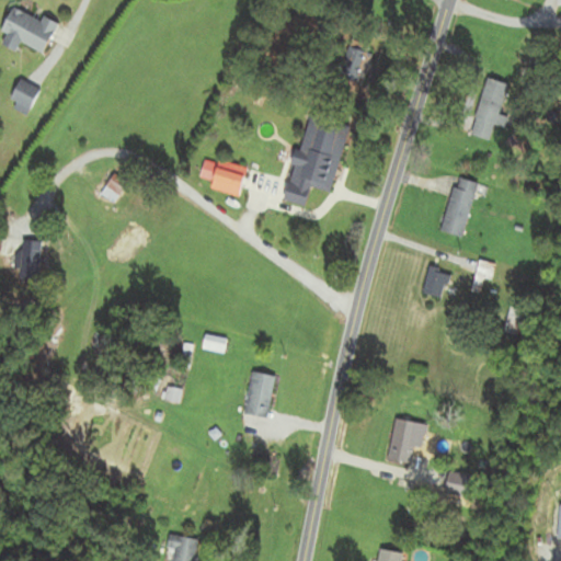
[(44,55),(50,39),(66,47),(72,32),(43,19),(41,21),(13,9),(0,39),(0,45),(15,52),(19,43),(44,55)]
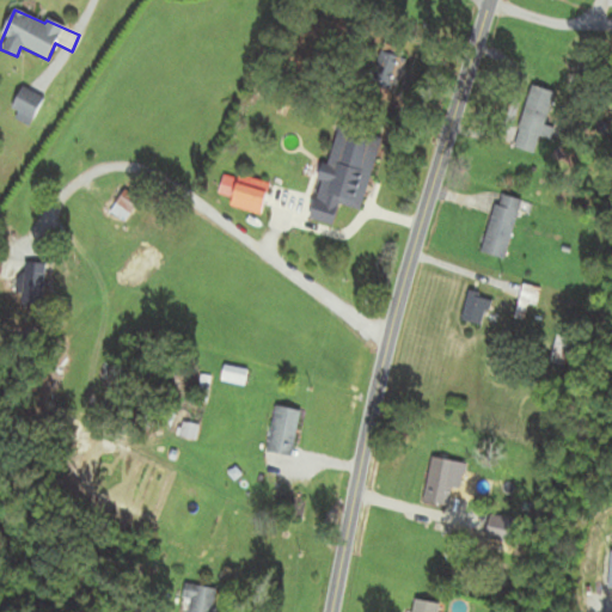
[(392,90),(404,51),(381,44),(369,84),(392,90)]
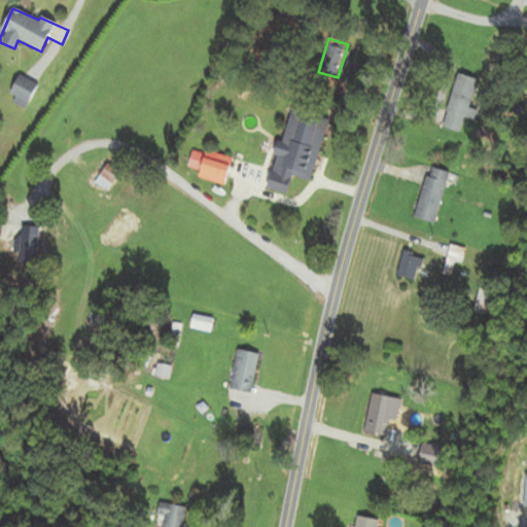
[(473,83),(453,79),(443,128),(460,131),(462,121),(473,125),(477,110),(467,108),(473,83)]
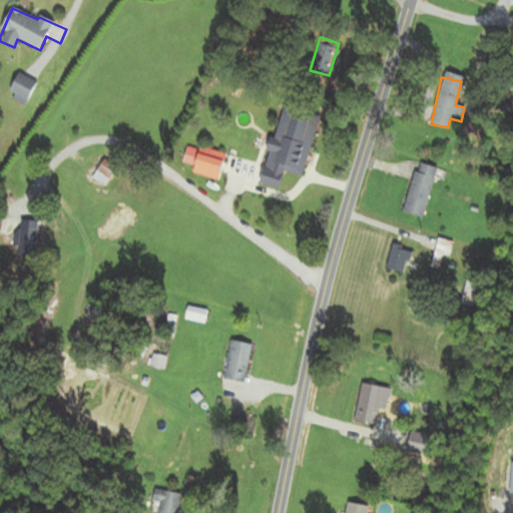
[(260,184),(280,189),(300,115),(281,110),(260,184)]
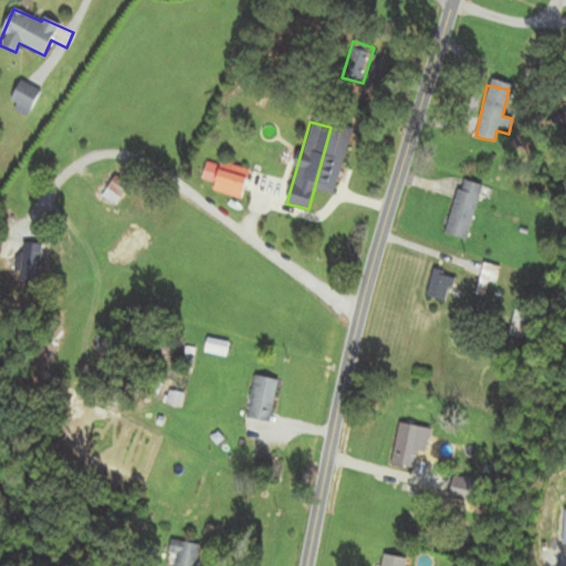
[(213,189),(239,198),(249,171),(222,163),(213,189)]
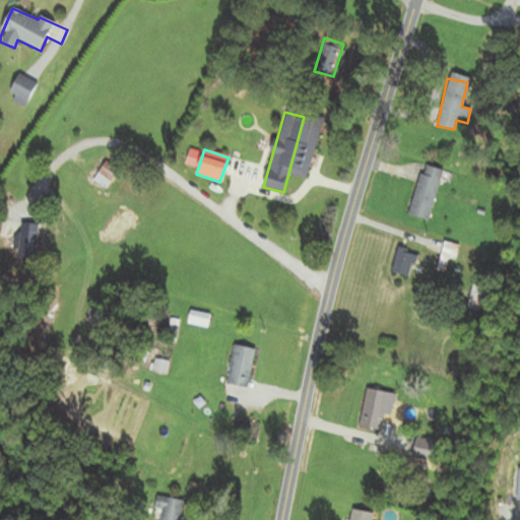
[(117,173),(107,164),(93,179),(104,188),(117,173)]
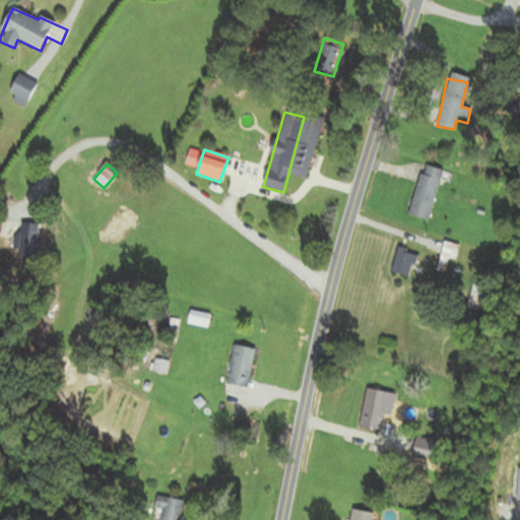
[(442,173),(423,167),(408,214),(428,220),(442,173)]
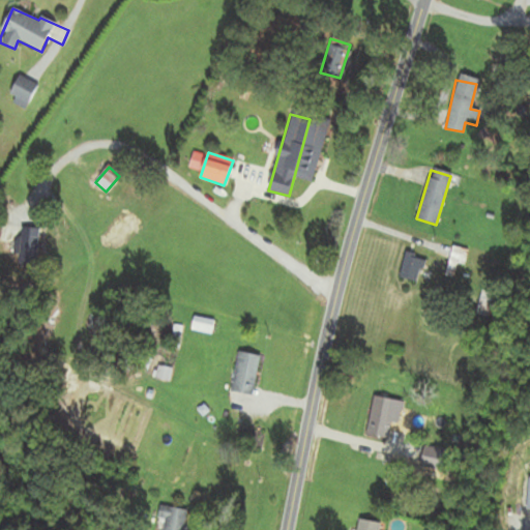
[(36,230),(22,230),(22,263),(36,263),(36,230)]
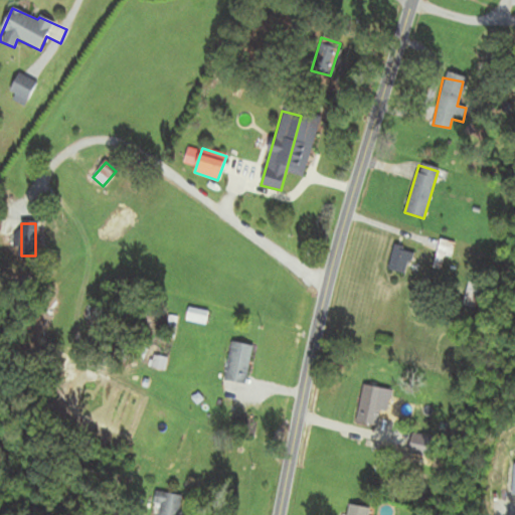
[(441,271),(445,256),(450,258),(454,243),(440,239),(432,268),(441,271)]
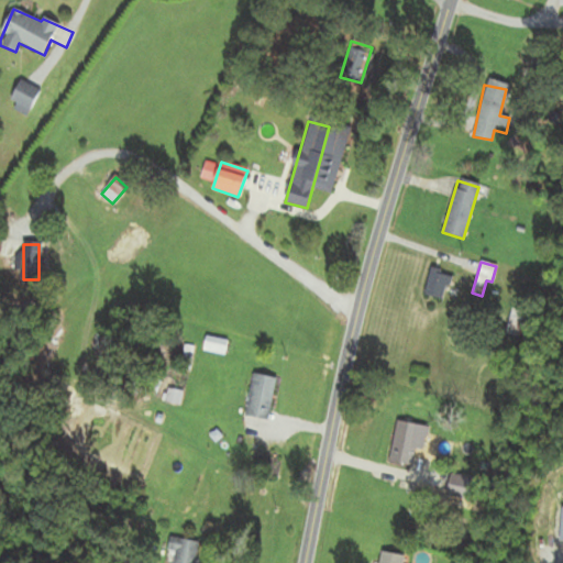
[(421,293),(440,300),(450,276),(432,268),(421,293)]
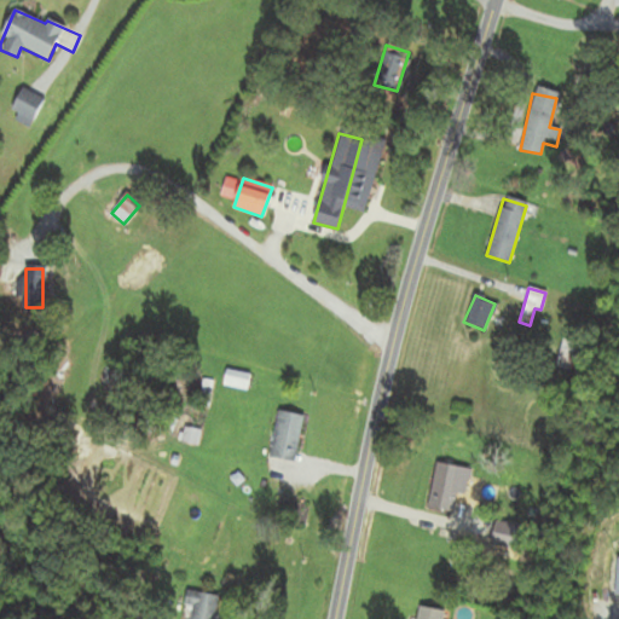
[(570,370),(578,345),(562,340),(555,365),(570,370)]
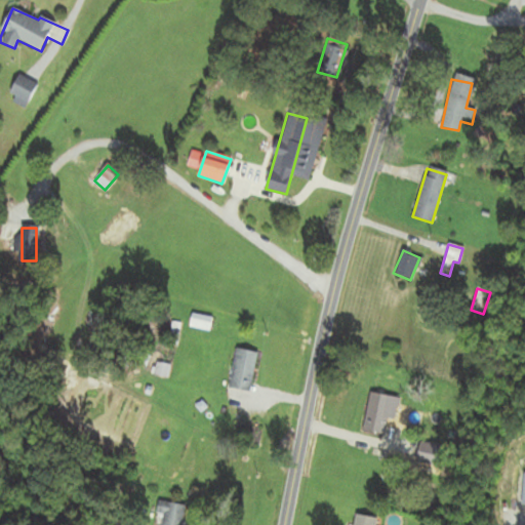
[(211,318),(192,314),(189,327),(209,331),(211,318)]
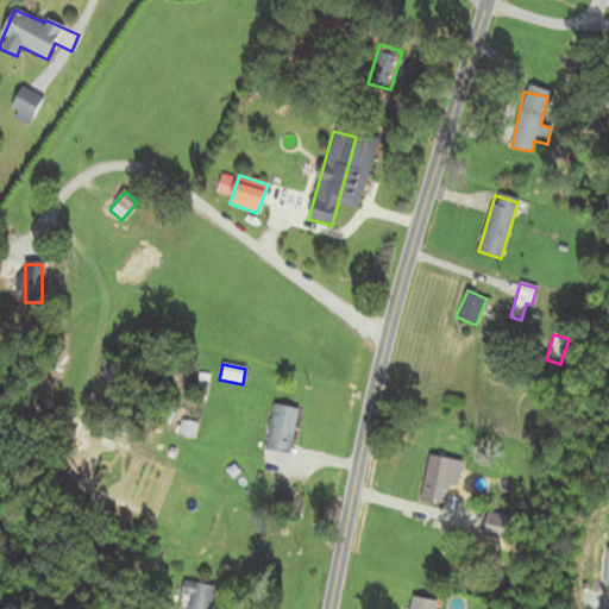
[(263,451),(288,456),(297,410),(272,406),(263,451)]
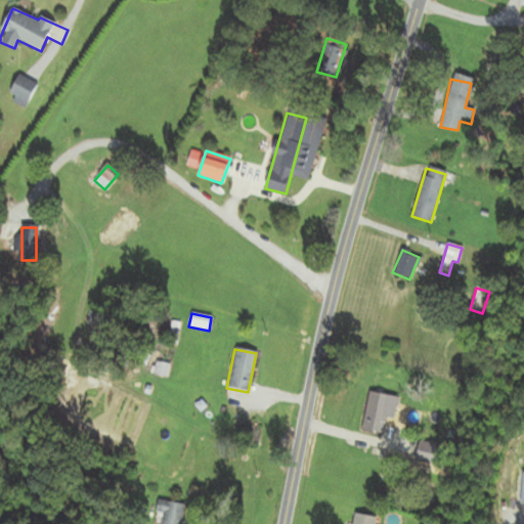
[(360,430),(382,435),(390,396),(368,392),(360,430)]
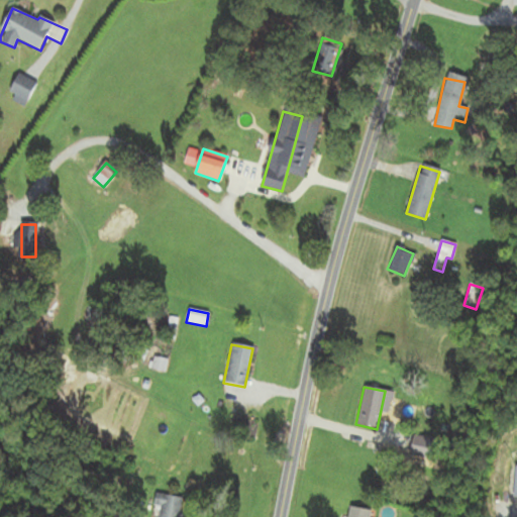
[(180,516),(184,499),(156,494),(151,516),(158,516),(157,516),(180,516)]
